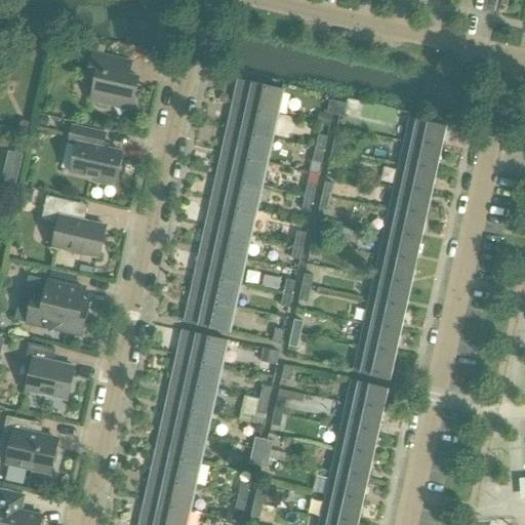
[(109,106),(111,105),(130,109),(137,77),(127,75),(130,62),(92,53),(87,79),(94,81),(90,101),(94,101),(96,103),(97,104),(99,105),(102,106),(103,106),(105,106),(107,106),(109,106)]
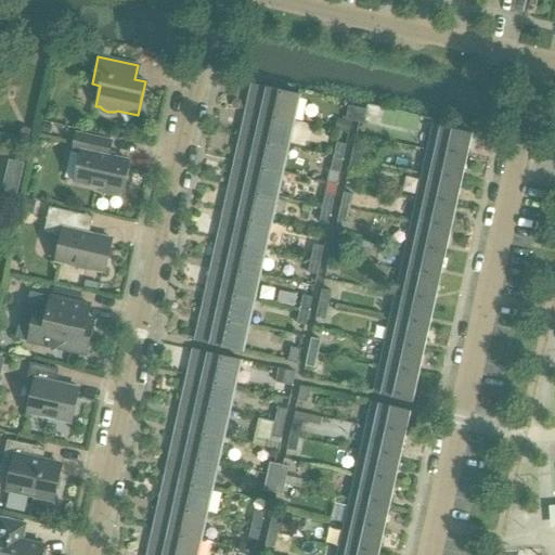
[(252,85),(246,110),(293,120),(298,94),(252,85)]
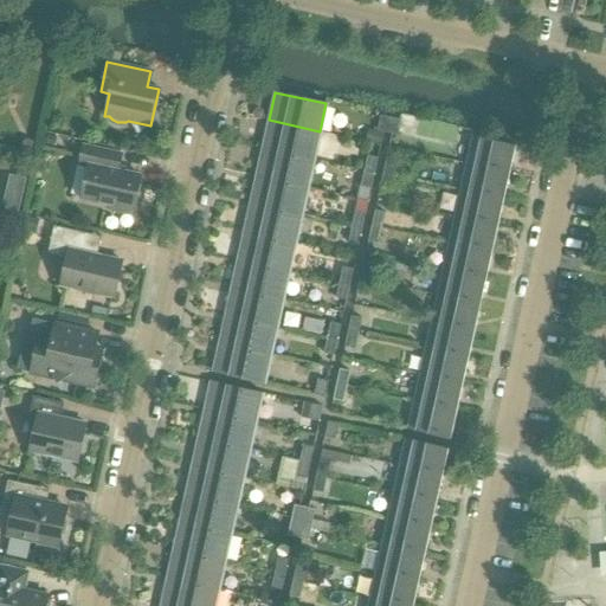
[(384,133),(392,134),(398,135),(401,120),(380,115),(376,130),(384,133)]
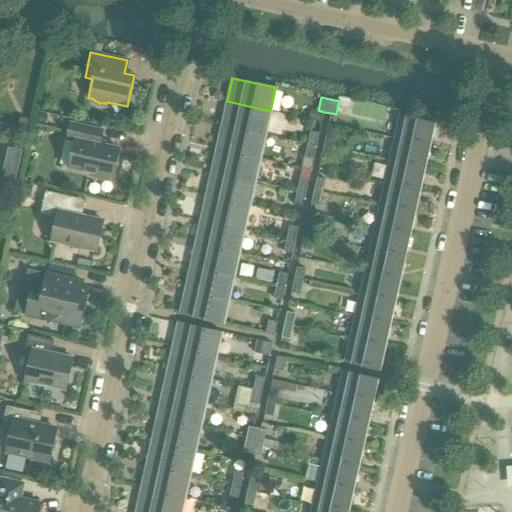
[(227,101),(222,125),(265,135),(270,111),(227,101)]
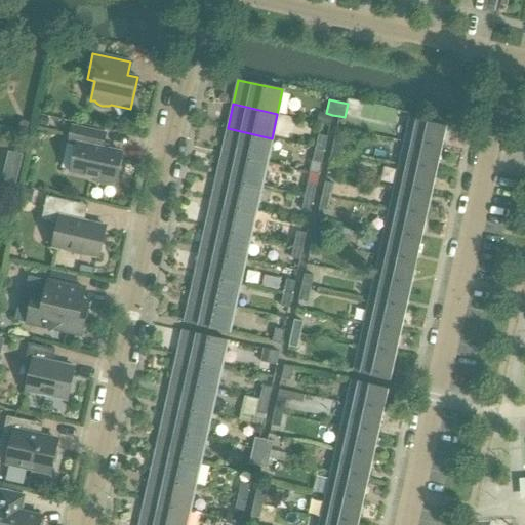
[(330,125),(332,115),(326,113),(319,112),(317,122),(330,125)]
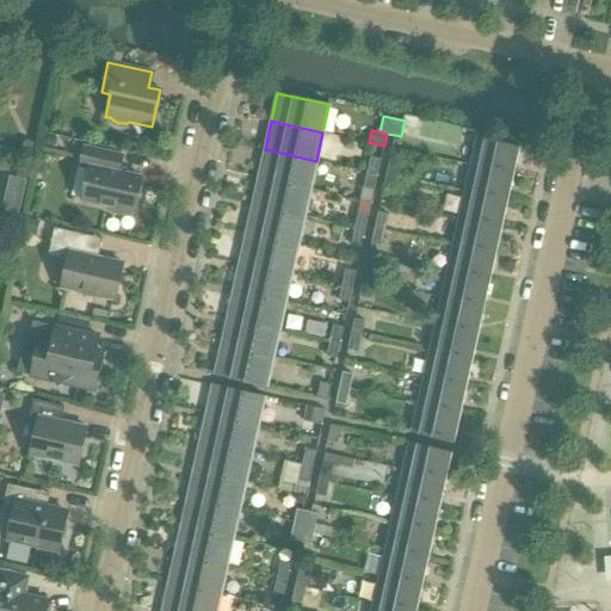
[(56,149),(59,140),(49,137),(47,147),(56,149)]
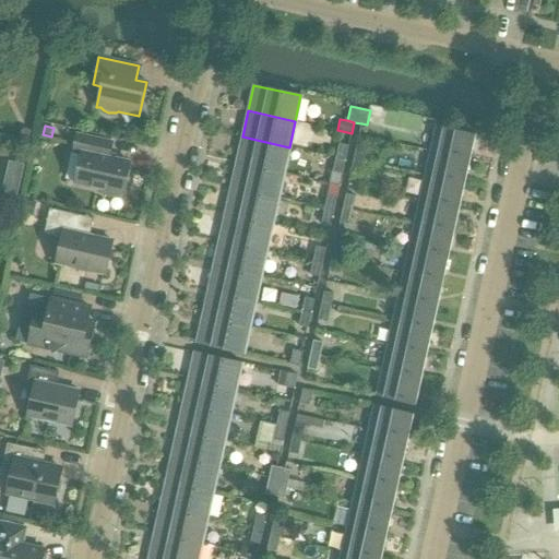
[(436,126),(430,151),(470,159),(475,134),(436,126)]
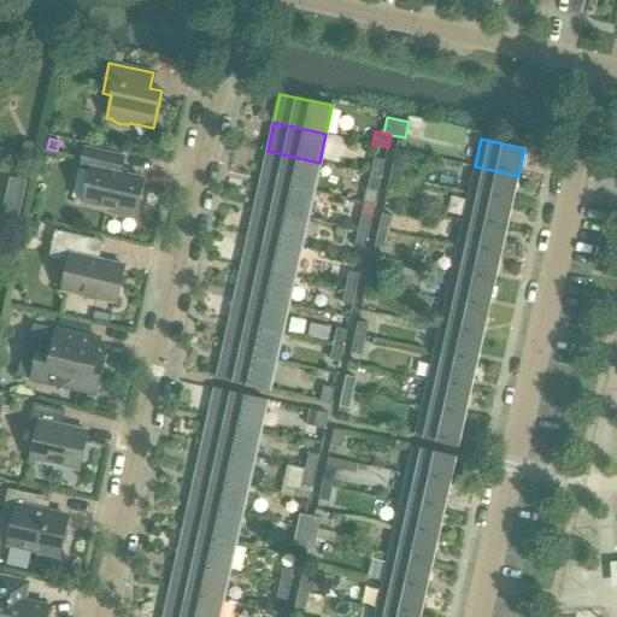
[(31,156),(36,146),(29,142),(25,144),(22,151),(31,156)]
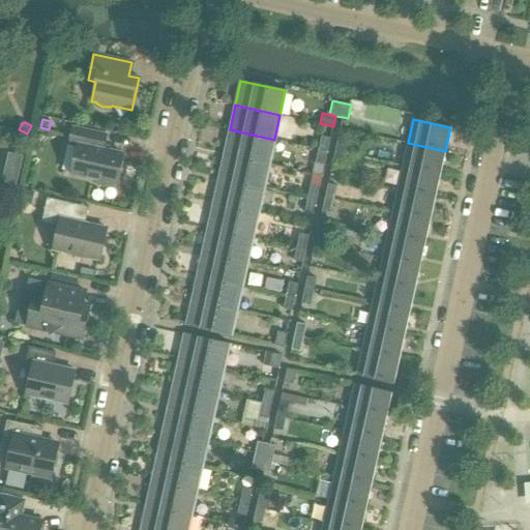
[(116,183),(122,153),(102,148),(106,135),(72,127),(69,143),(78,144),(71,173),(97,179),(96,183),(113,186),(114,183),(116,183)]
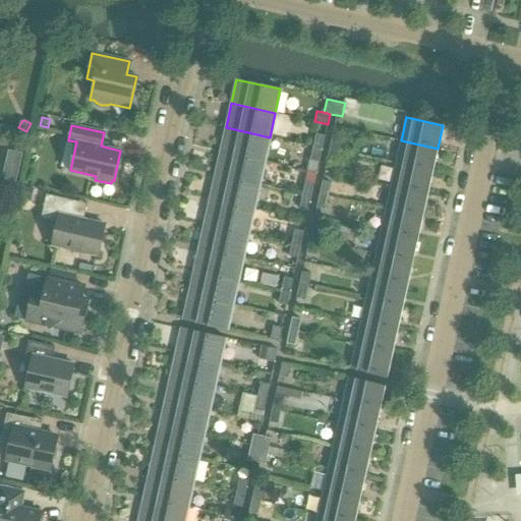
[(226,127),(220,152),(265,161),(270,137),(226,127)]
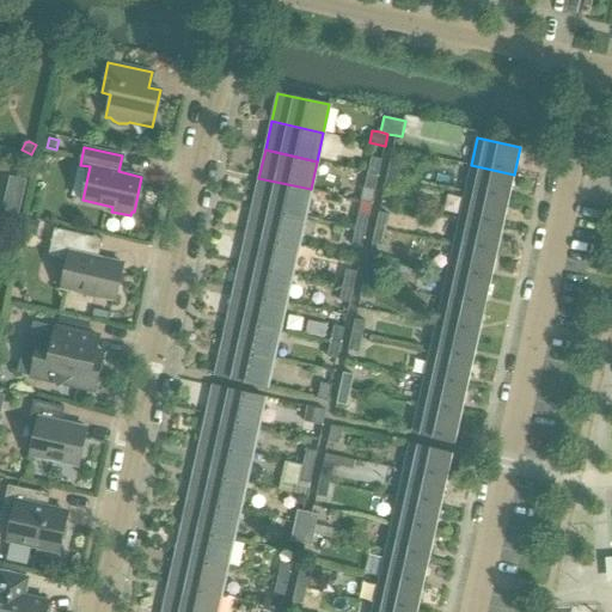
[(371,157),(367,172),(378,175),(381,159),(371,157)]
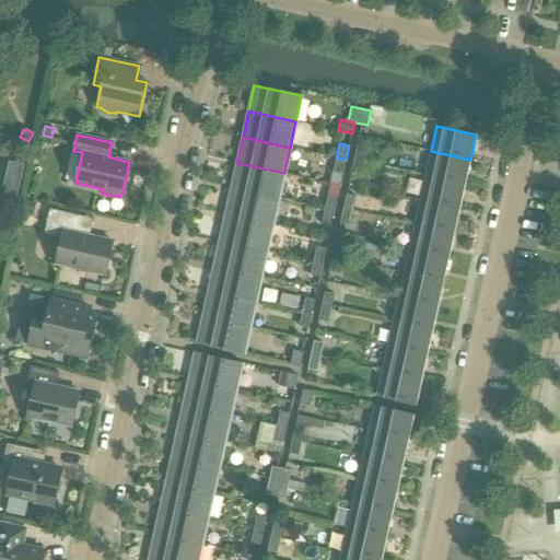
[(357,146),(353,160),(363,161),(366,147),(357,146)]
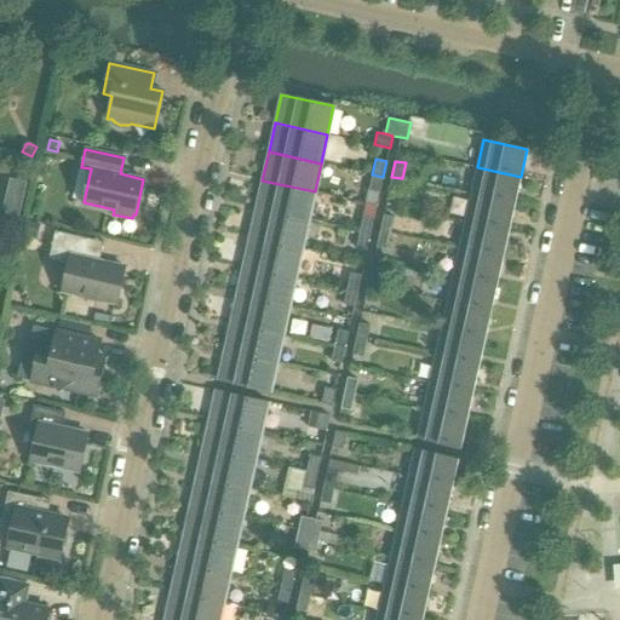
[(477,167),(471,194),(515,204),(521,177),(477,167)]
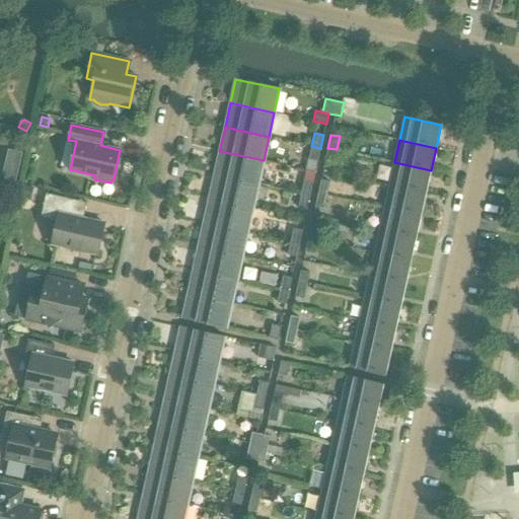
[(320,148),(311,146),(306,169),(315,171),(320,148)]
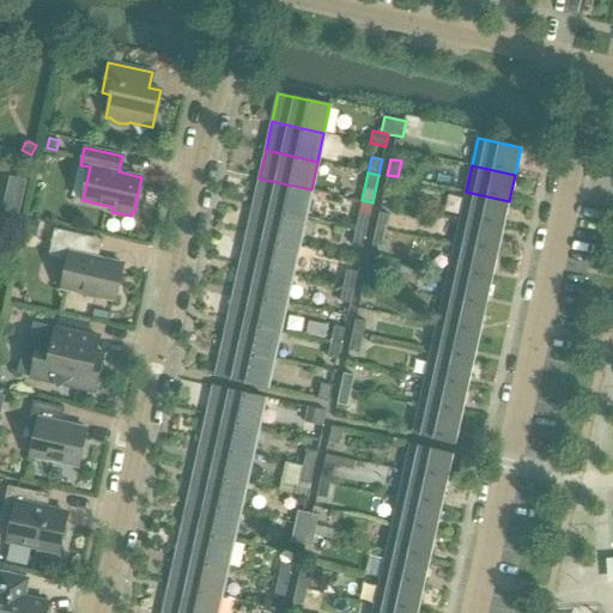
[(398,176),(387,175),(384,189),(394,192),(398,176)]
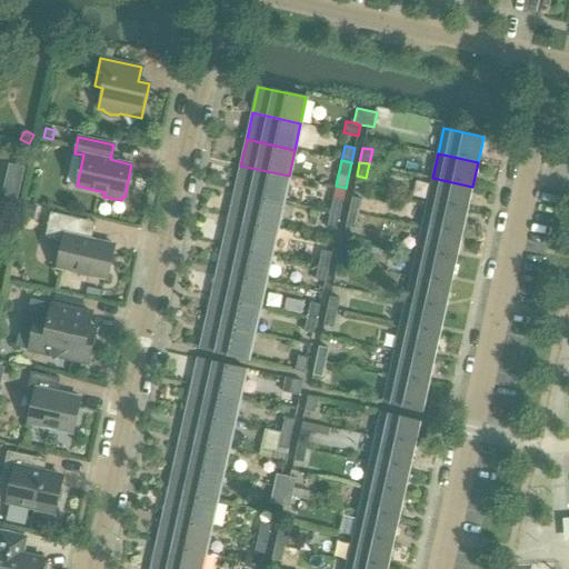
[(240,166),(235,191),(282,202),(289,176),(240,166)]
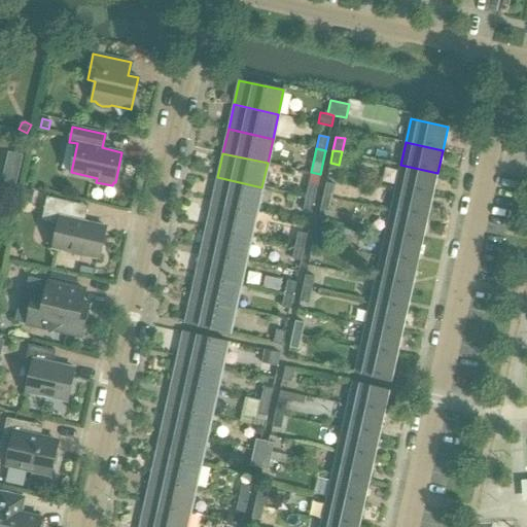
[(400,165),(395,188),(432,197),(437,173),(400,165)]
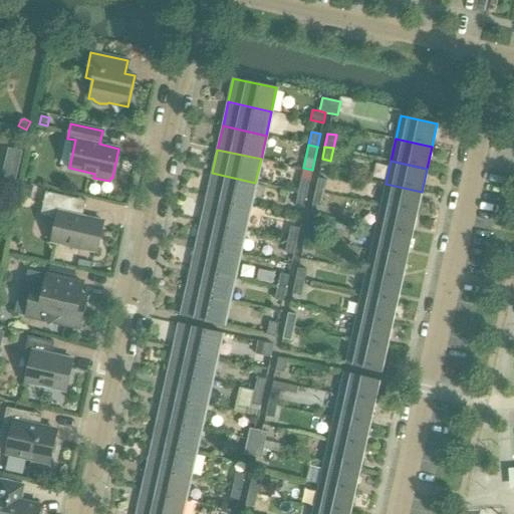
[(212,173),(207,197),(250,207),(255,183),(212,173)]
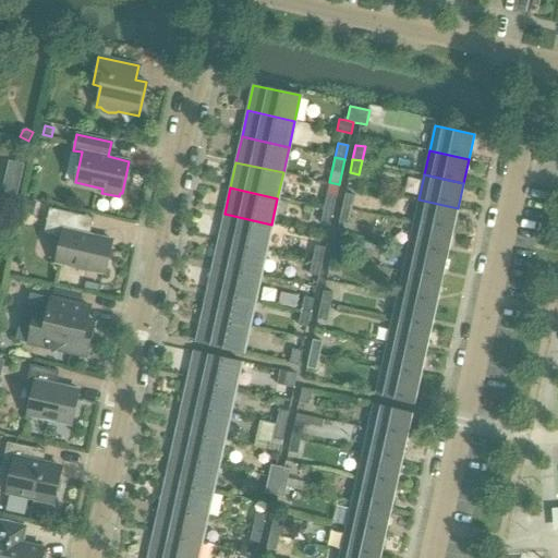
[(344,193),(341,207),(351,209),(354,195),(344,193)]
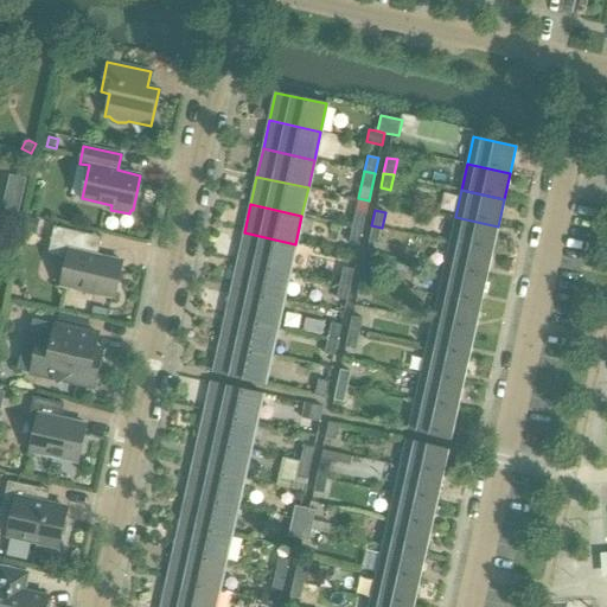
[(356,211),(352,227),(362,229),(365,213),(356,211)]
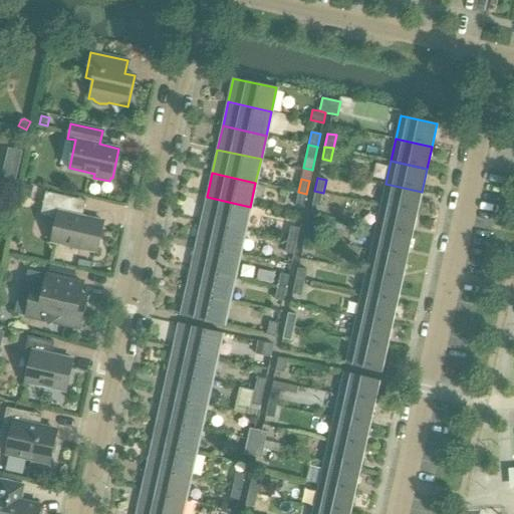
[(386,184),(380,206),(417,214),(422,192),(386,184)]
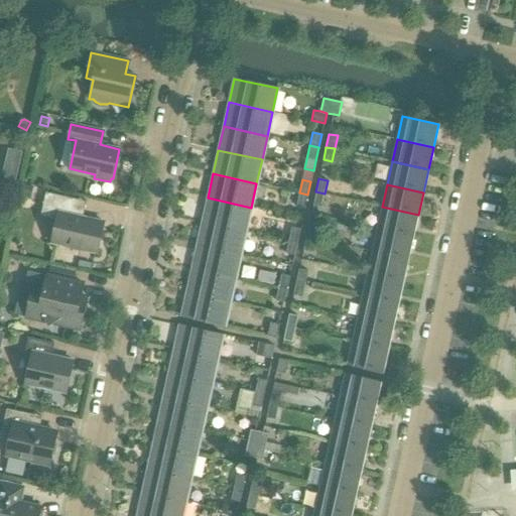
[(325,194),(315,191),(313,205),(321,207),(325,194)]
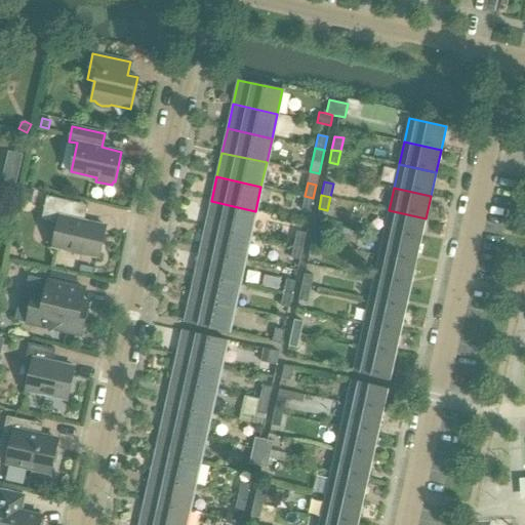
[(52,247),(97,257),(105,226),(67,217),(70,201),(46,196),(41,220),(57,225),(52,247)]
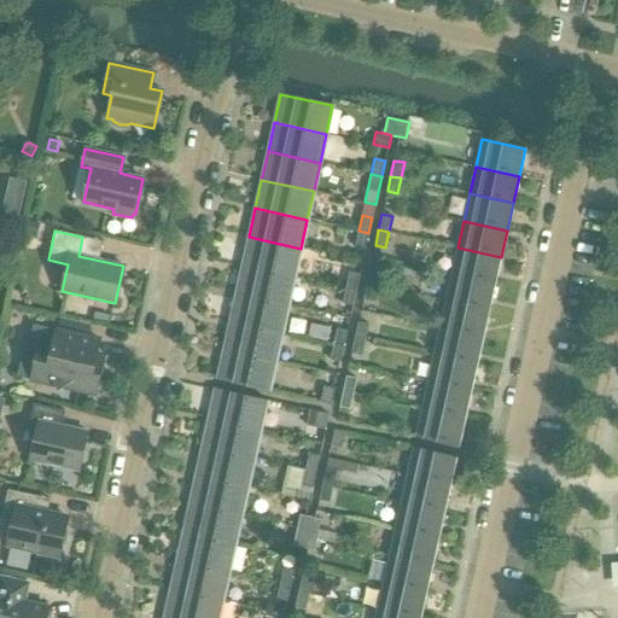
[(368,233),(359,231),(355,246),(365,249),(368,233)]
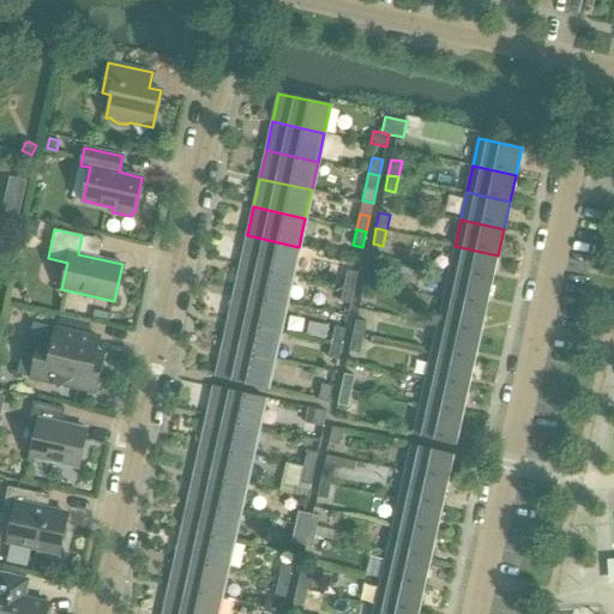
[(247,235),(241,263),(293,275),(299,247),(247,235)]
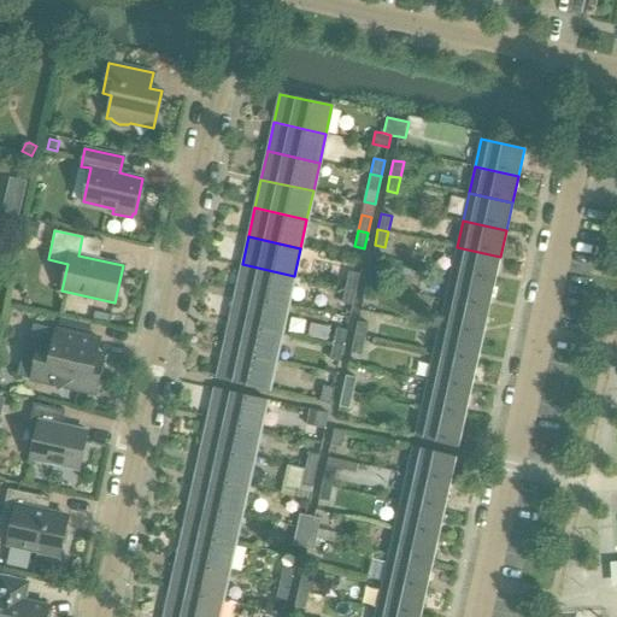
[(457,247),(451,274),(494,283),(500,257),(457,247)]
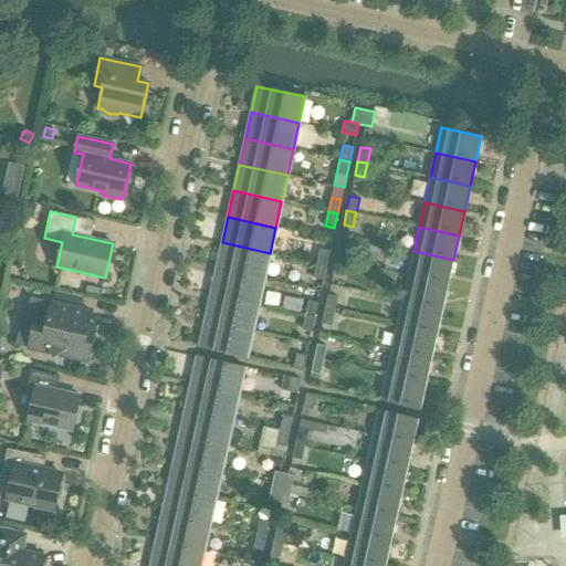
[(222,242),(216,270),(264,280),(270,253),(222,242)]
